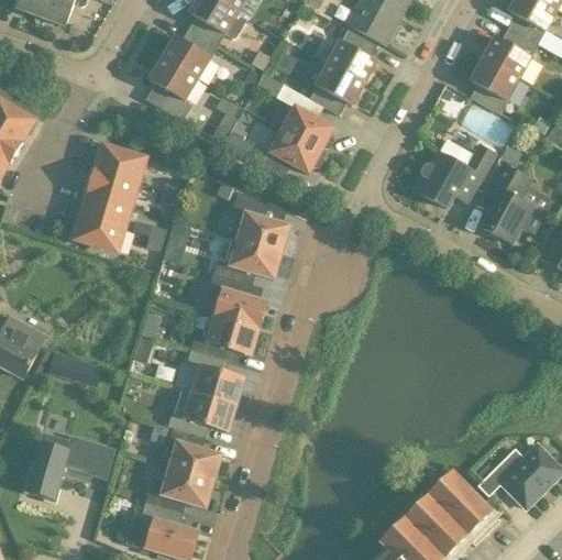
[(14,0),(20,2),(17,8),(41,18),(47,0),(14,0)]
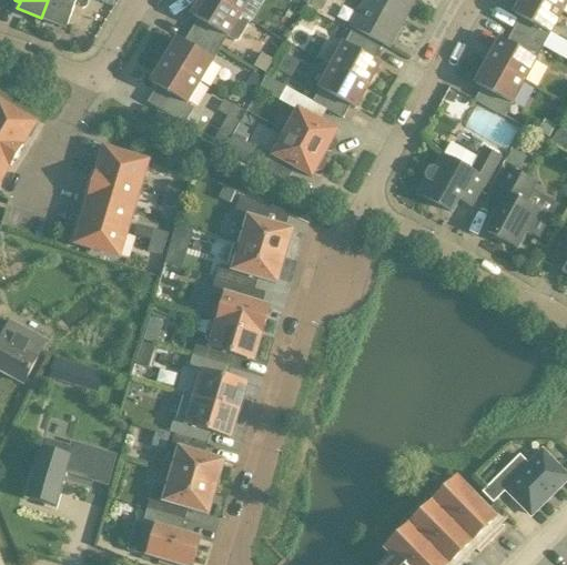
[(48,0),(41,18),(66,27),(74,3),(83,7),(88,4),(89,0),(48,0)]
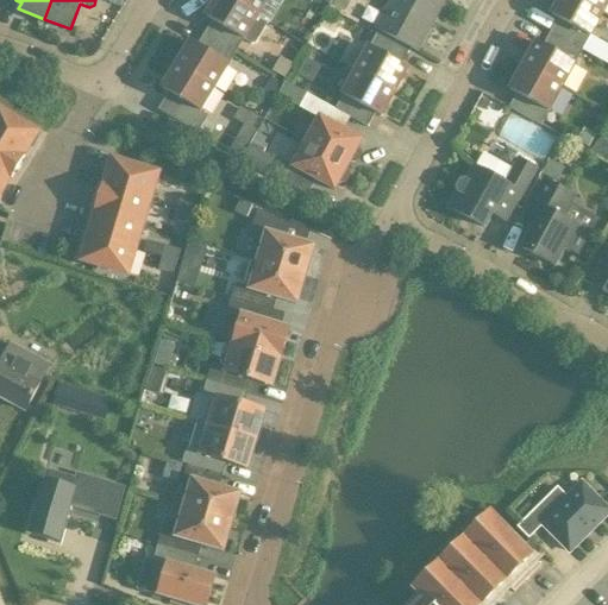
[(214,0),(206,16),(212,19),(205,32),(237,51),(245,37),(252,42),(257,41),(269,20),(258,14),(258,16),(233,0),(214,0)]
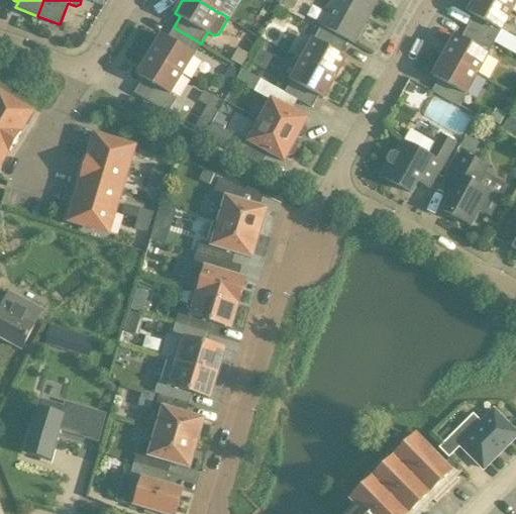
[(198,0),(219,13),(219,12),(226,0),(198,0)]
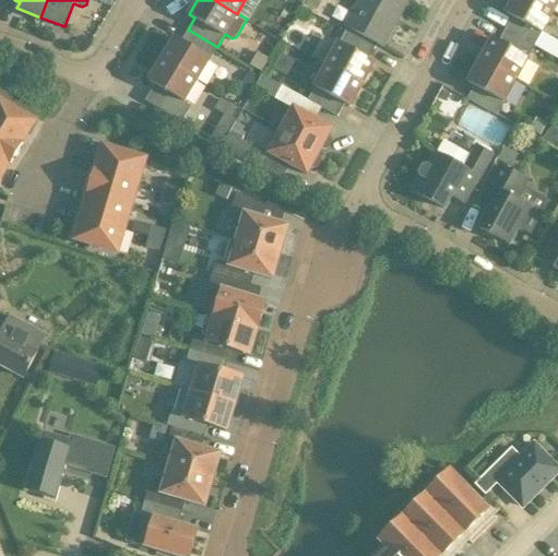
[(398,21),(360,0),(357,0),(345,24),(383,46),(398,21)]
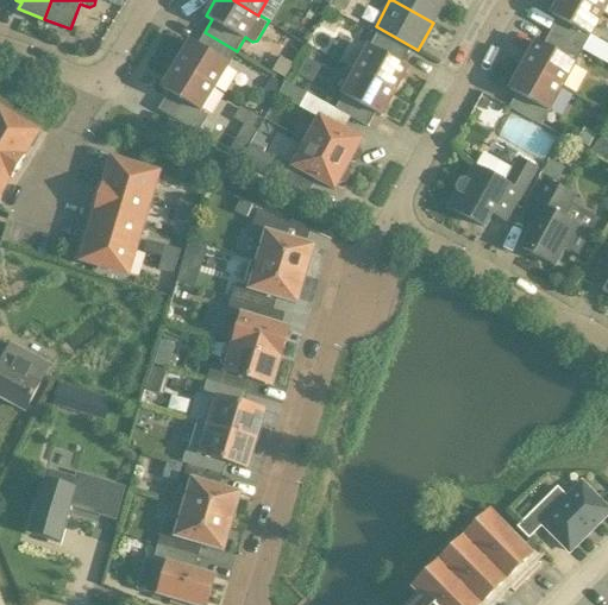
[(393,0),(433,23),(444,0),(393,0)]
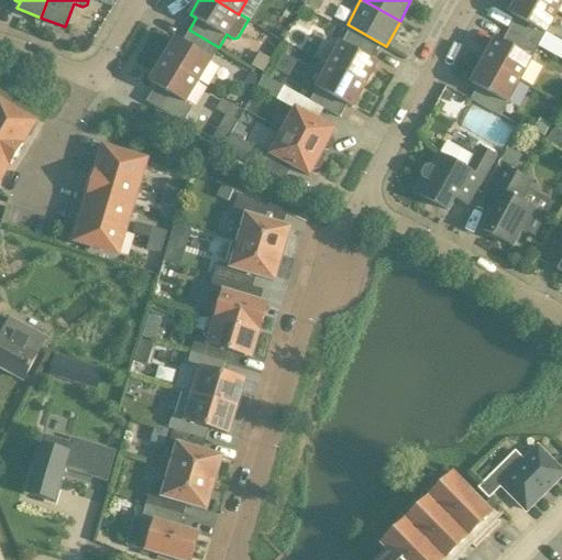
[(508,29),(535,43),(542,30),(546,32),(558,10),(539,0),(516,0),(509,12),(516,15),(508,29)]
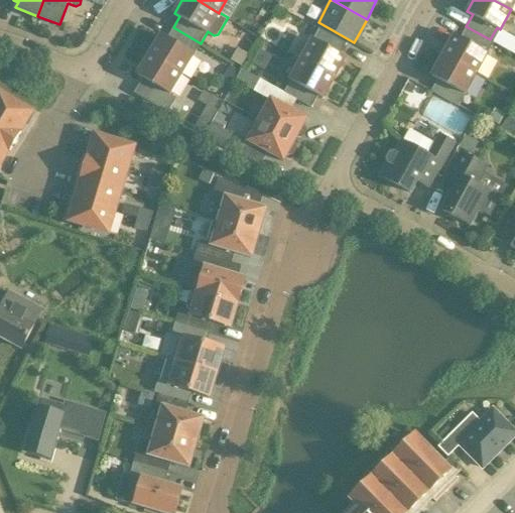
[(494,0),(511,9),(514,2),(514,0),(494,0)]
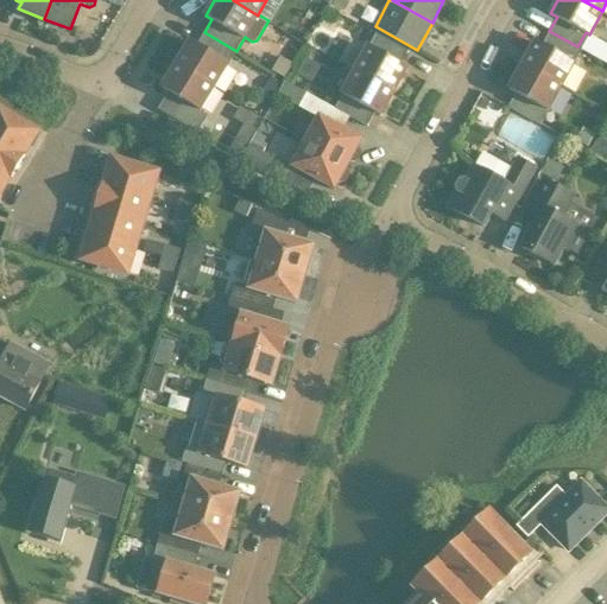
[(523,64),(561,86),(574,62),(570,59),(577,46),(549,31),(542,44),(536,40),(523,64)]
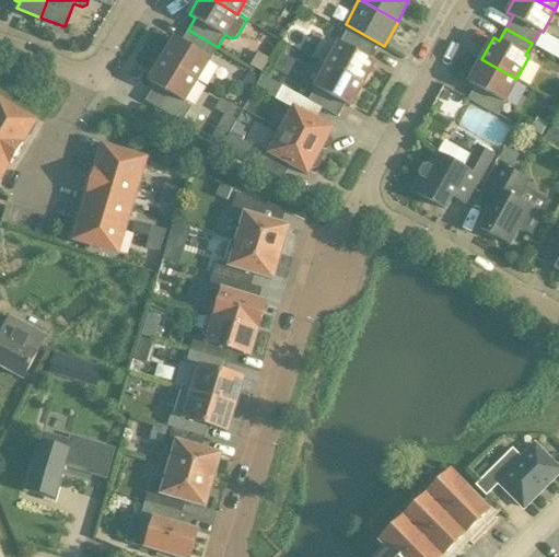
[(181,41),(175,37),(162,59),(197,80),(218,47),(188,30),(181,41)]
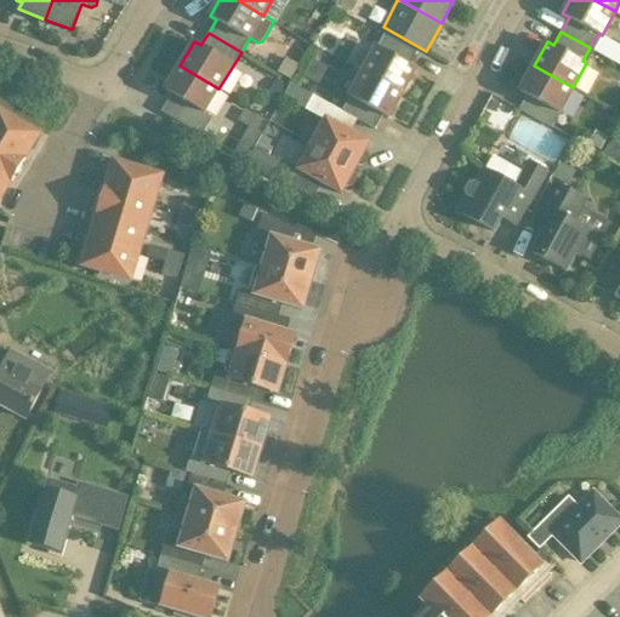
[(417,51),(415,50),(384,33),(363,72),(403,92),(416,68),(409,66),(417,51)]
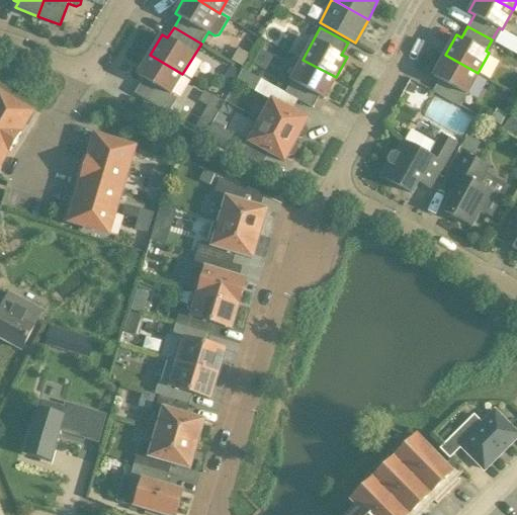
[(242,48),(235,61),(243,65),(249,53),(242,48)]
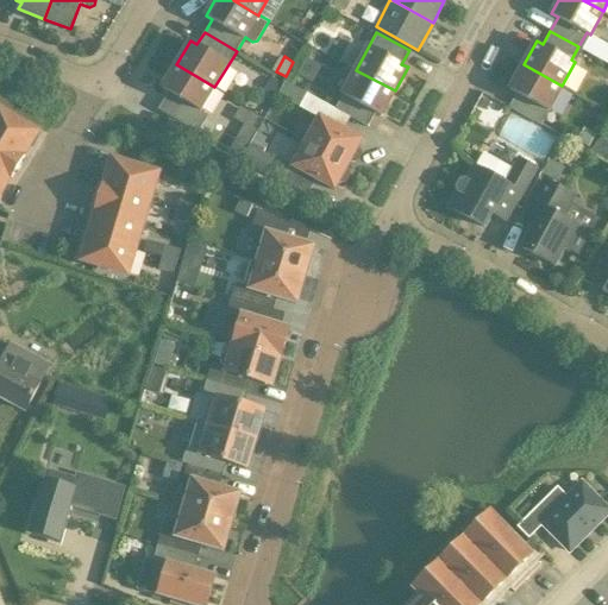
[(158,108),(193,130),(205,111),(201,109),(202,107),(214,87),(176,64),(163,87),(169,90),(158,108)]
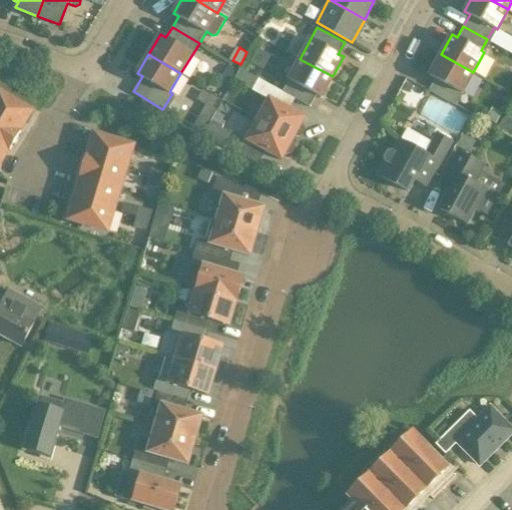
[(473,72),(441,54),(430,74),(435,77),(428,89),(452,102),(459,90),(462,92),(473,72)]
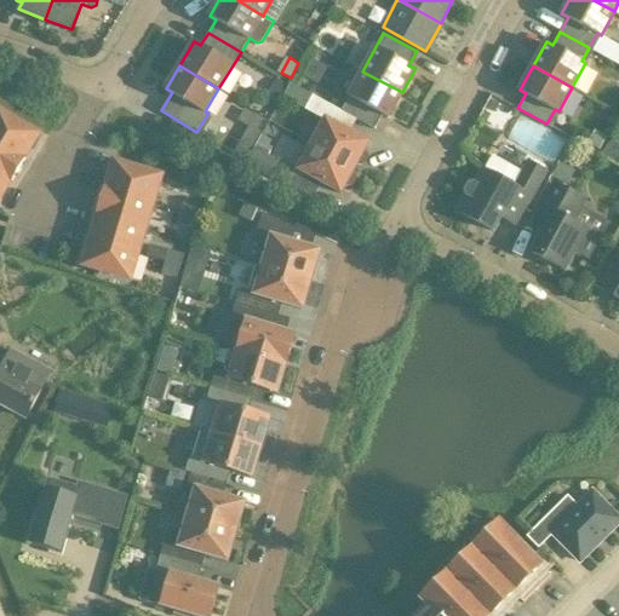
[(383,113),(389,116),(402,92),(362,72),(342,109),(348,113),(374,127),(383,113)]
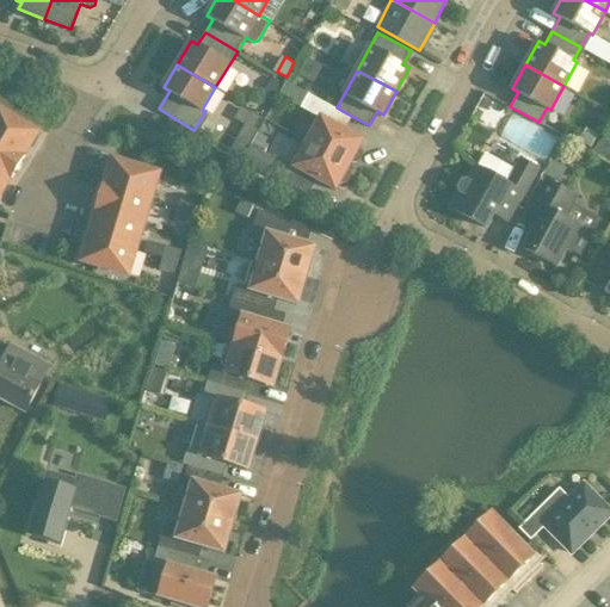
[(284,82),(275,76),(265,92),(275,98),(284,82)]
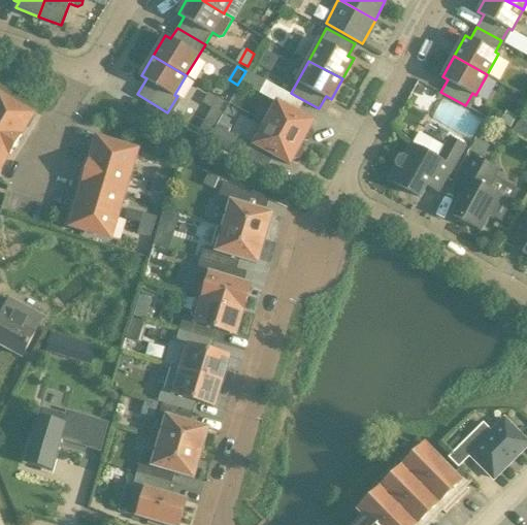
[(314,131),(310,125),(314,120),(291,107),(296,96),(291,93),(266,79),(260,92),(277,101),(266,122),(302,141),(303,139),(309,139),(314,131)]
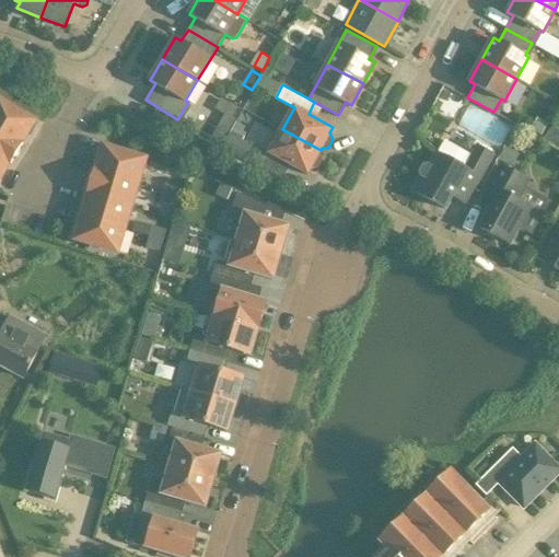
[(35,120),(0,99),(0,127),(23,141),(23,140),(35,120)]
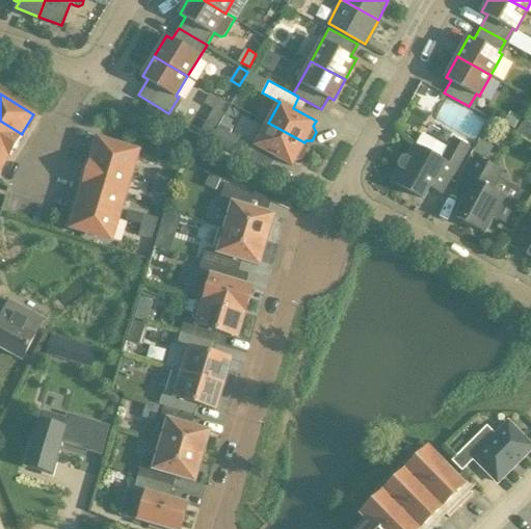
[(213,106),(206,117),(217,124),(224,112),(213,106)]
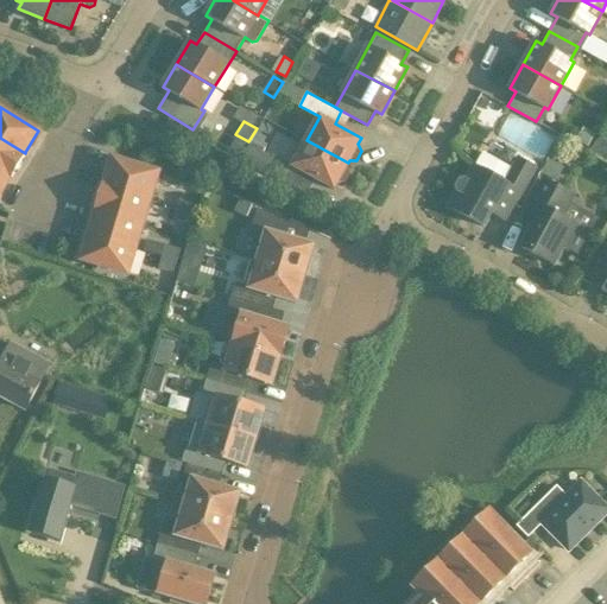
[(585,128),(577,141),(588,147),(595,134),(585,128)]
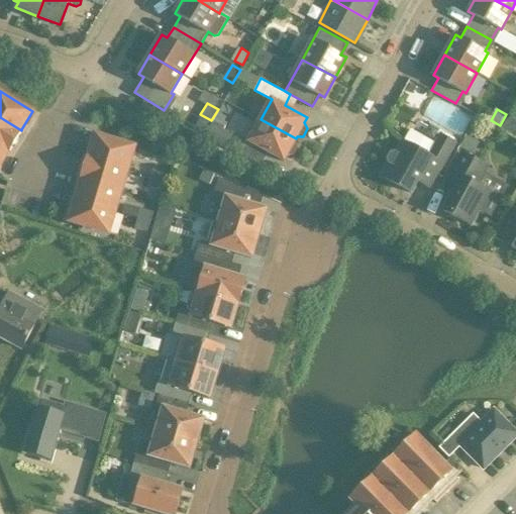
[(0,117),(0,143),(10,149),(21,130),(0,117)]
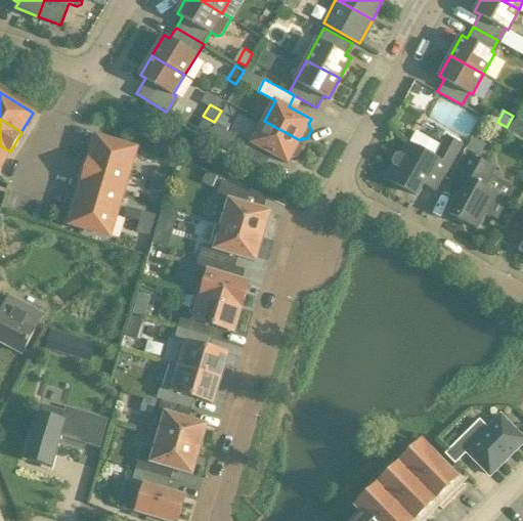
[(288,162),(291,157),(297,156),(301,148),(299,142),(300,140),(264,121),(253,141),(235,132),(227,147),(258,162),(265,149),(288,162)]
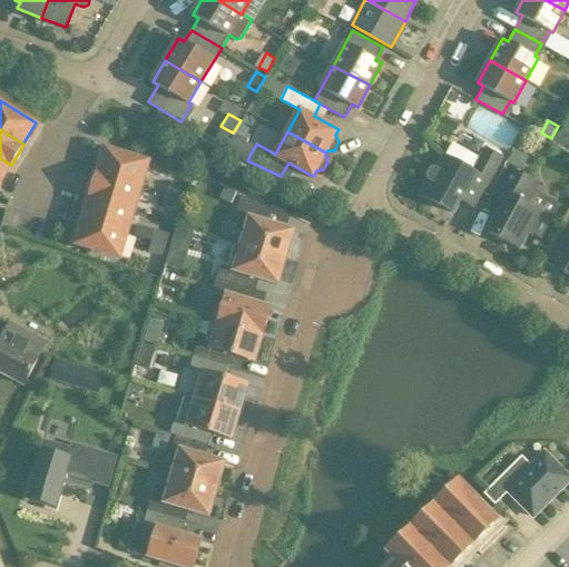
[(247,160),(256,144),(239,136),(231,152),(247,160)]
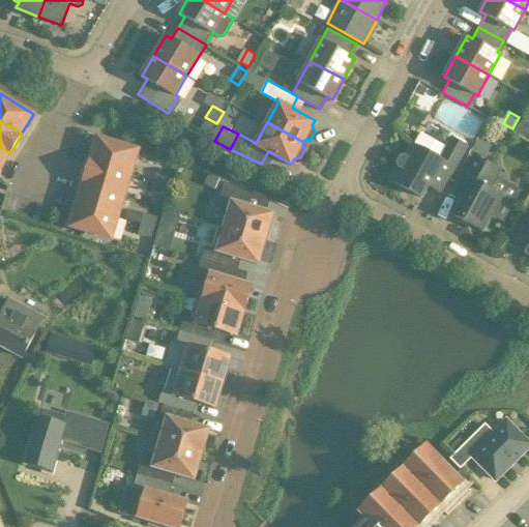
[(399,167),(391,179),(421,196),(436,171),(448,177),(467,145),(452,138),(448,145),(419,129),(406,154),(401,156),(398,162),(399,167)]
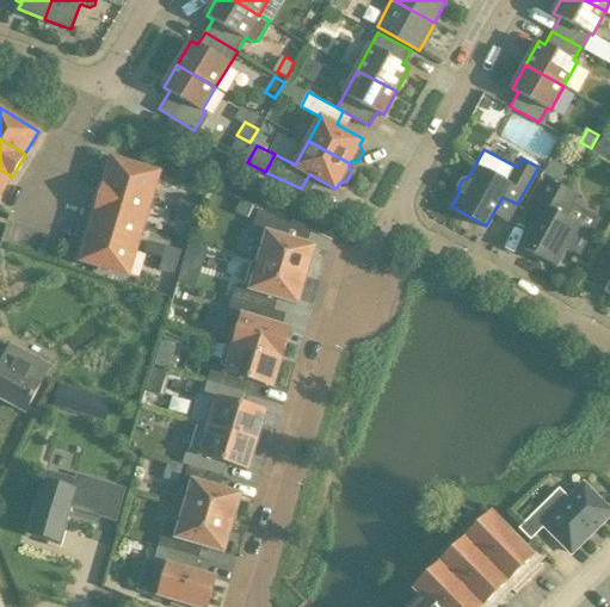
[(159,172),(114,159),(106,184),(105,183),(105,184),(152,198),(159,172)]
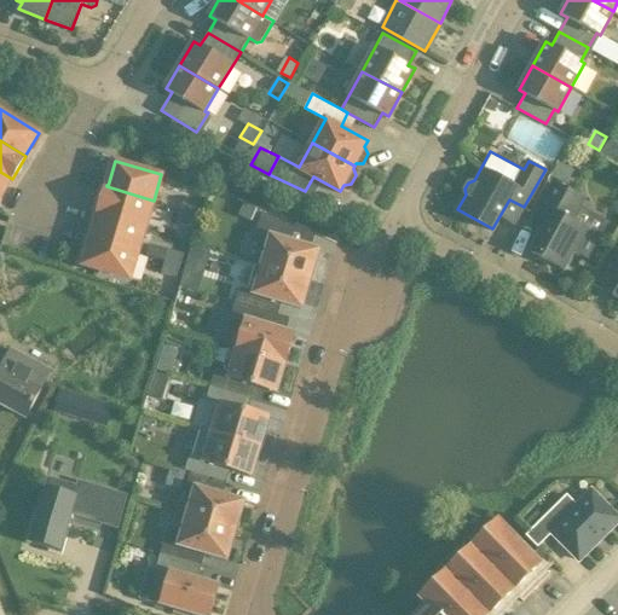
[(573,168),(559,161),(550,177),(564,184),(573,168)]
